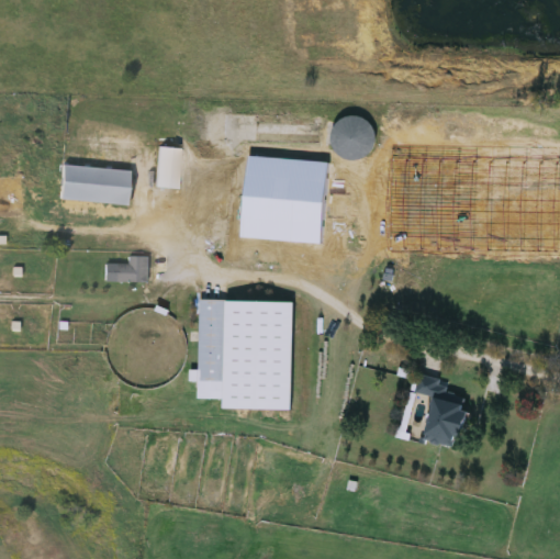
[(349,160),(333,142),(338,137),(332,129),(351,111),(374,137),(349,160)]
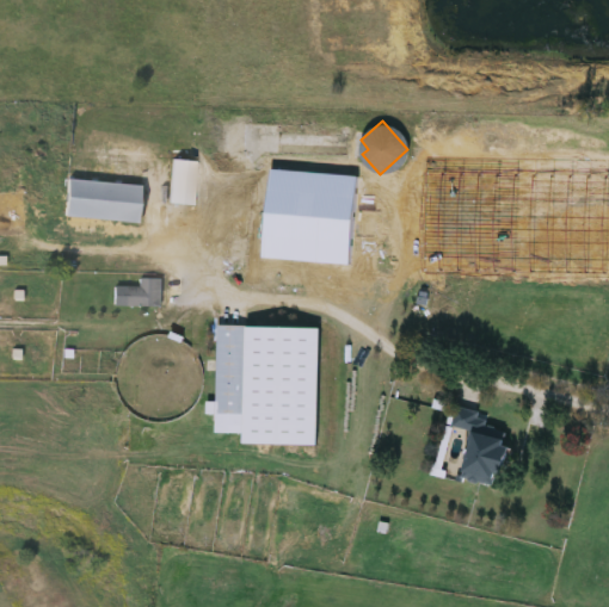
[(135,240),(61,235),(66,156),(140,161),(135,240)]
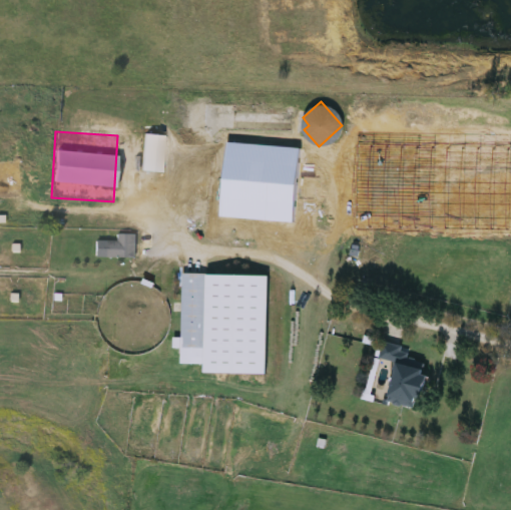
[(162,159),(141,159),(141,134),(162,134),(162,159)]
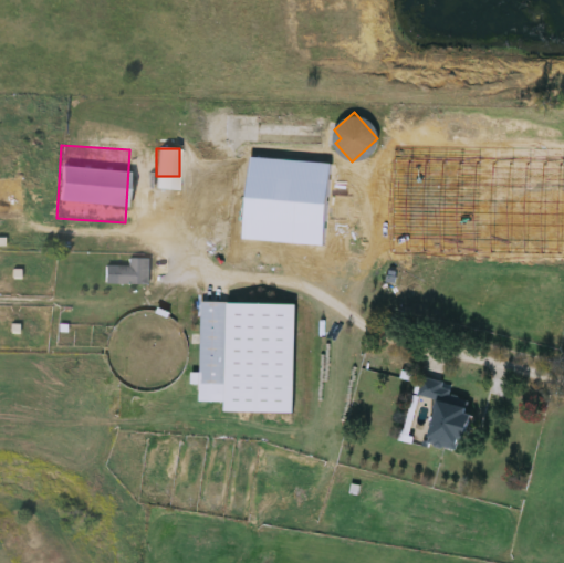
[(146,258),(146,284),(104,284),(104,266),(127,266),(127,258),(146,258)]
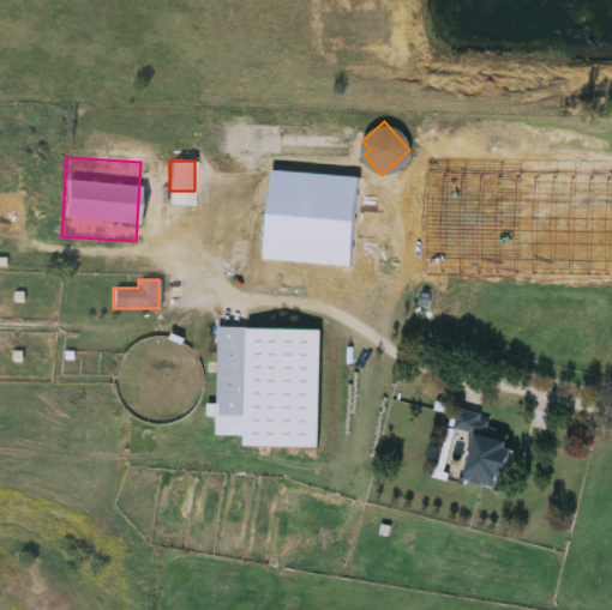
[(319,328),(317,461),(280,460),(280,448),(271,448),(271,460),(252,459),(252,446),(243,446),(244,434),(216,434),(217,327),(319,328)]
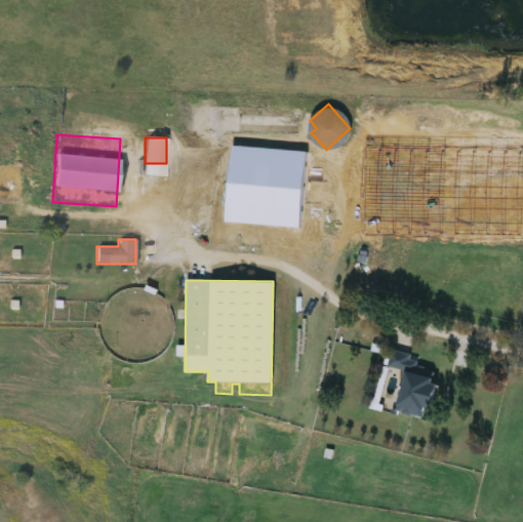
[(395,411),(403,369),(387,366),(390,349),(410,353),(408,363),(435,368),(427,417),(395,411)]
